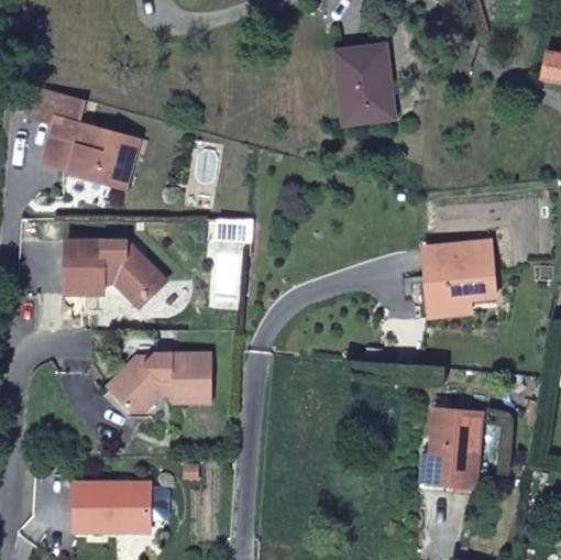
[(380,45),(333,50),(342,120),(388,113),(380,45)]
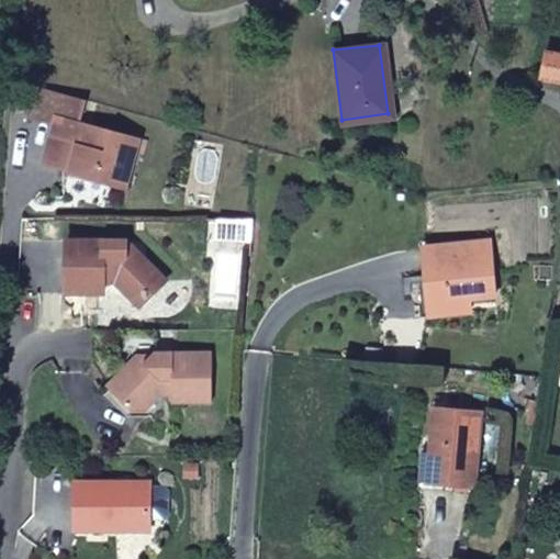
[(559,53),(542,49),(537,73),(559,78),(559,53)]
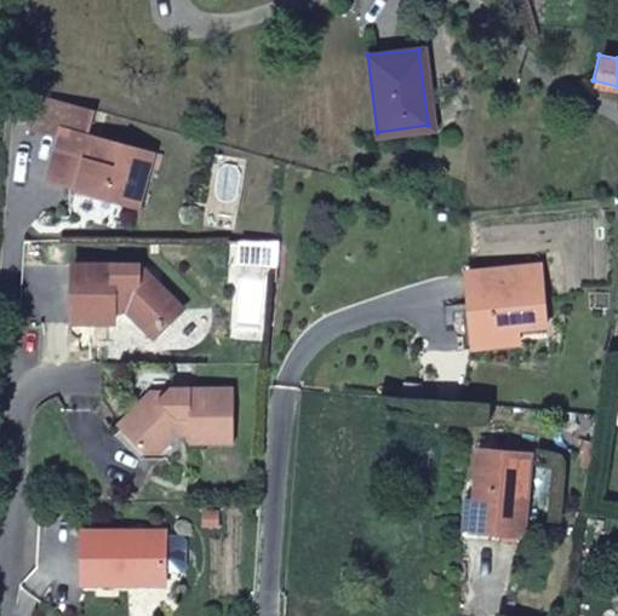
[(95,109),(41,95),(33,124),(61,132),(62,132),(64,124),(87,131),(95,109)]
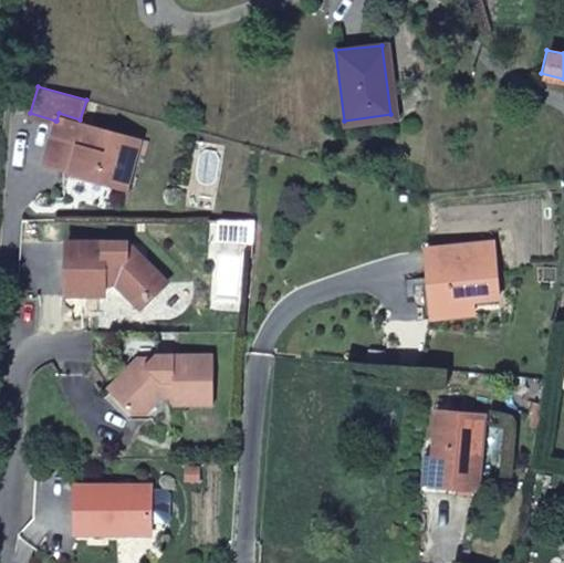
[(60,160),(58,167),(59,167),(125,189),(139,136),(80,120),(59,113),(56,121),(55,121),(47,156),(60,160)]
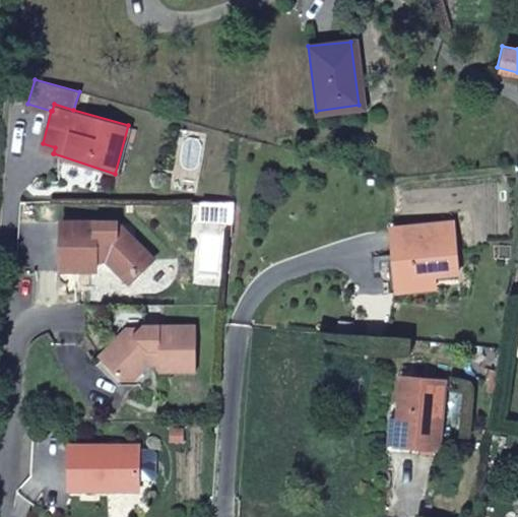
[(41,150),(53,153),(55,147),(43,143),(41,150)]
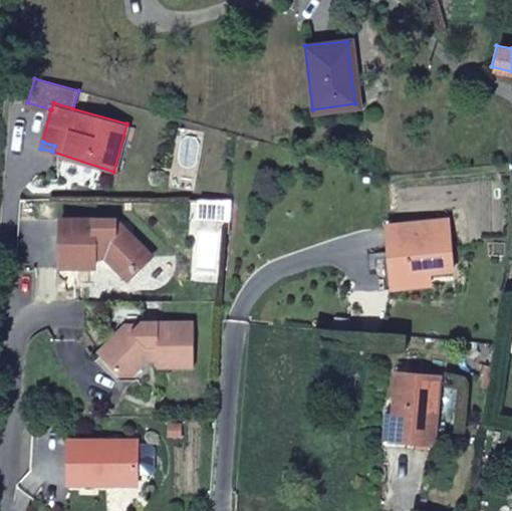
[(130,265),(140,267),(152,256),(129,230),(115,229),(116,218),(62,216),(60,265),(95,266),(96,255),(106,255),(122,272),(130,265)]
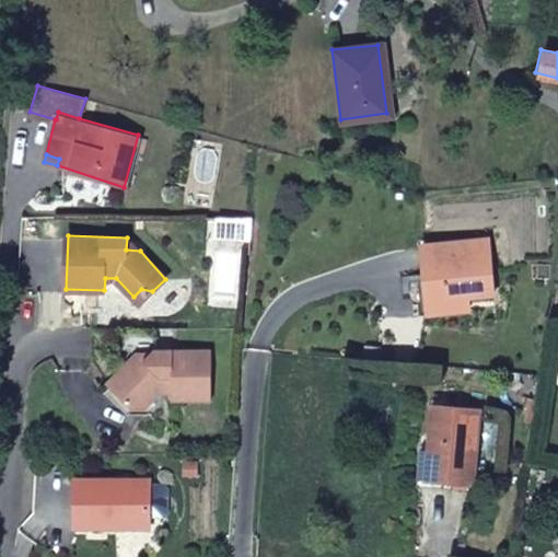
[(484,239),(416,244),(419,273),(427,271),(427,278),(419,278),(421,301),(461,298),(488,296),(484,239)]
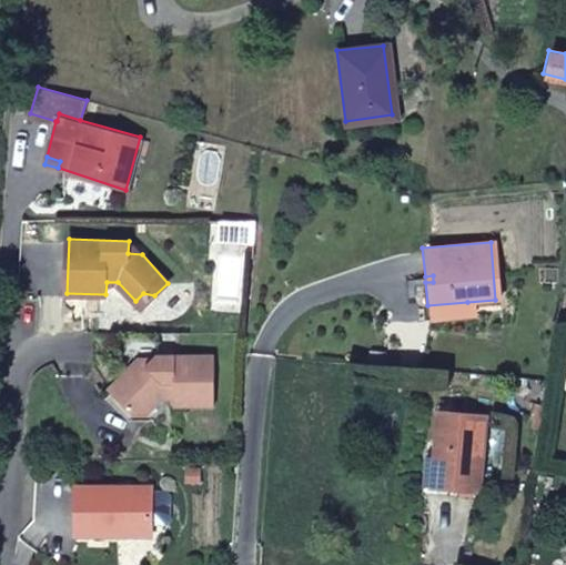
[(141,308),(154,295),(143,293),(135,301),(141,308)]
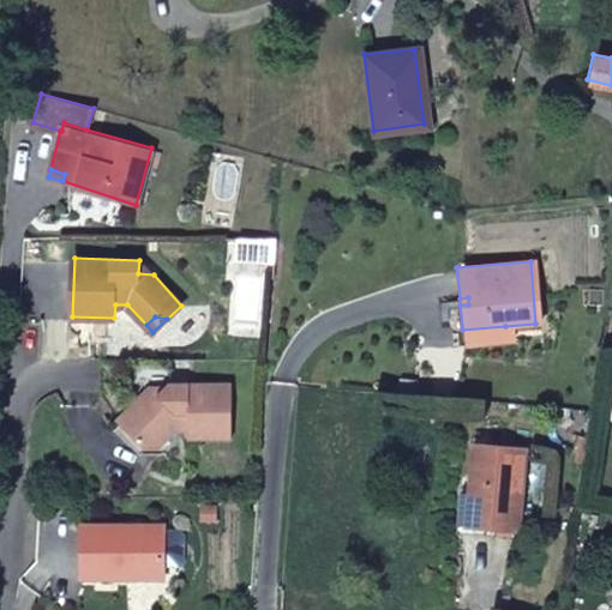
[(505,326),(462,330),(462,344),(507,340),(505,326)]
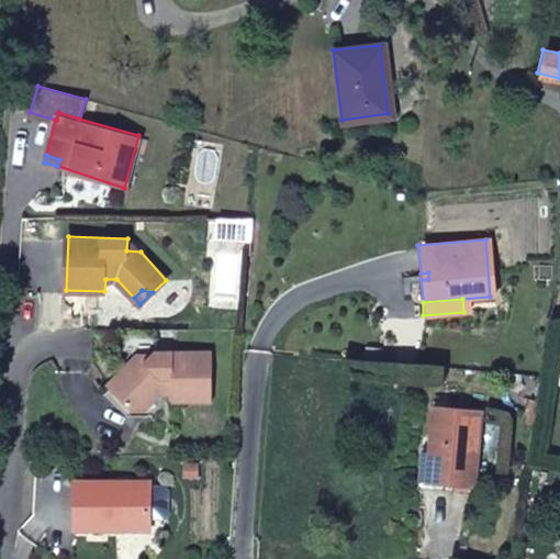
[(212,351),(156,351),(154,353),(141,367),(125,367),(109,383),(133,407),(146,407),(160,390),(171,390),(171,399),(213,399),(212,351)]
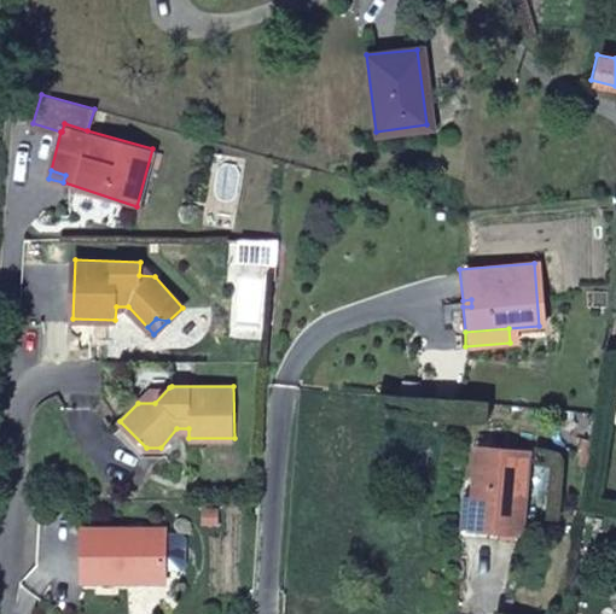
[(169,387),(172,386),(155,386),(138,403),(155,403),(169,387)]
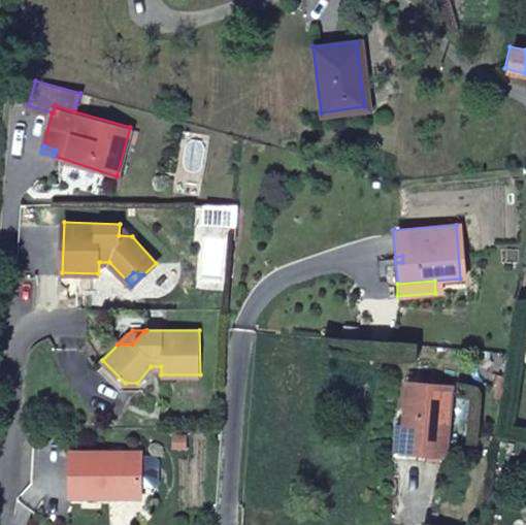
[(449,390),(414,385),(402,460),(438,465),(449,390)]
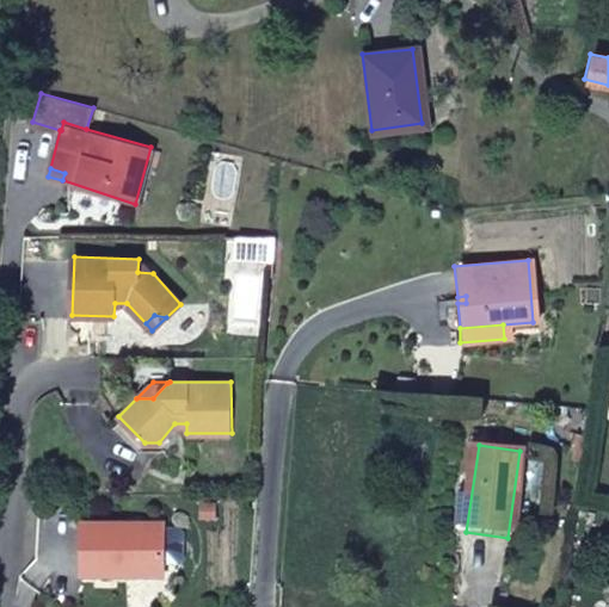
[(165,520),(82,519),(81,573),(127,573),(127,565),(165,565),(165,520)]
